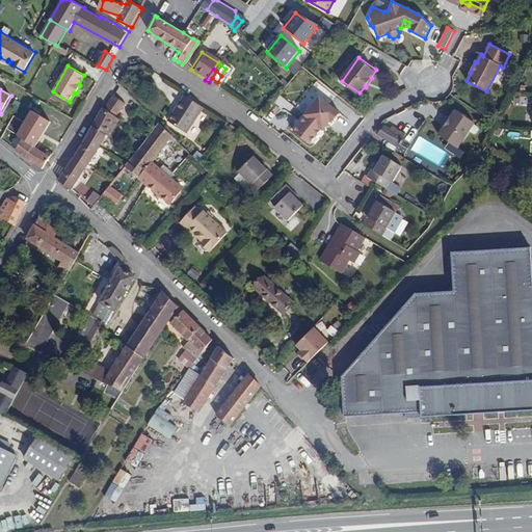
[(104,109),(102,108),(84,140),(58,180),(71,190),(98,151),(107,134),(108,131),(116,116),(124,103),(111,97),(109,101),(104,109)]
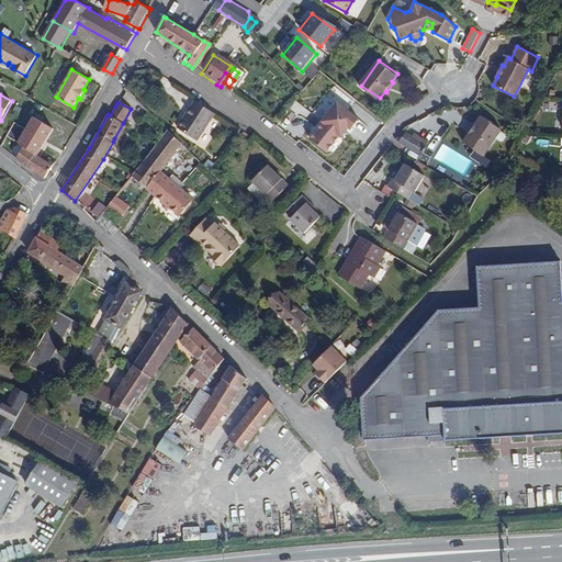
[(190,117),(199,104),(197,102),(188,115),(190,117)]
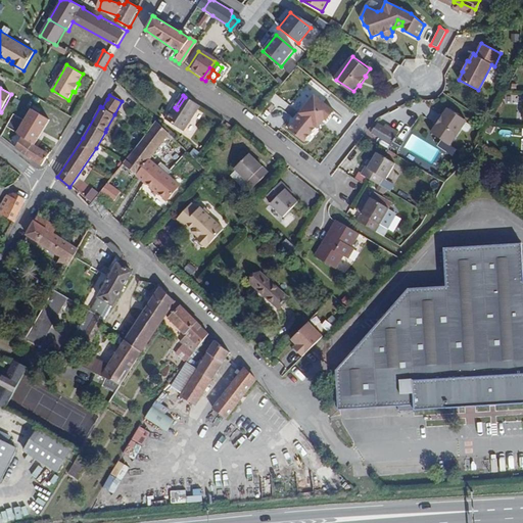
[(305,104),(304,106),(307,112),(322,122),(324,119),(325,121),(333,111),(314,95),(313,96),(310,96),(305,101),(305,104)]
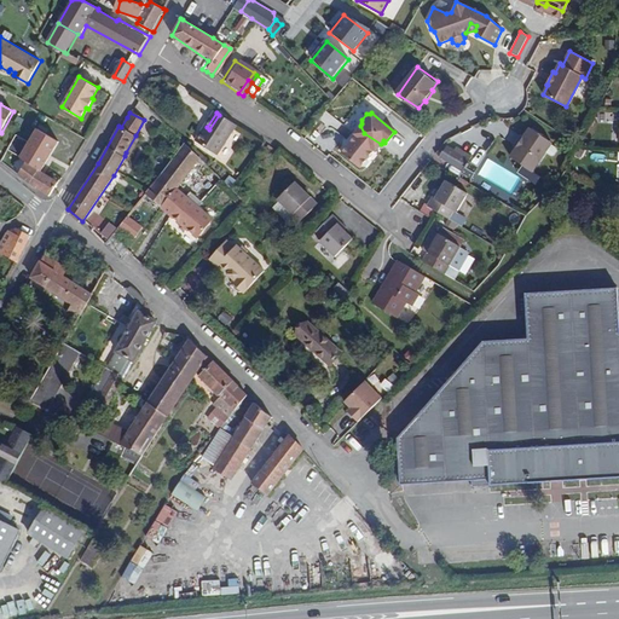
[(200,144),(223,117),(219,115),(209,129),(207,127),(196,142),(200,144)]
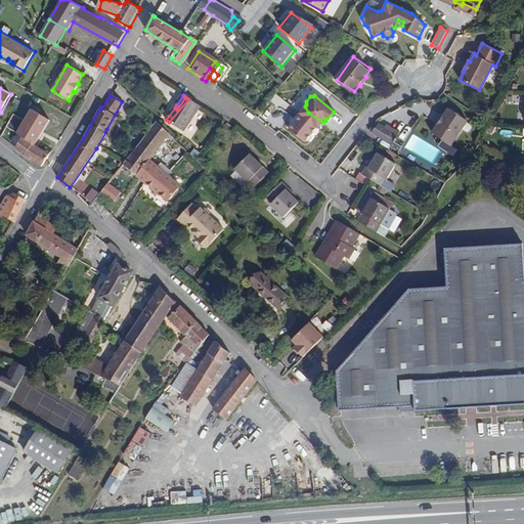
[(201,107),(188,99),(169,122),(184,132),(201,107)]
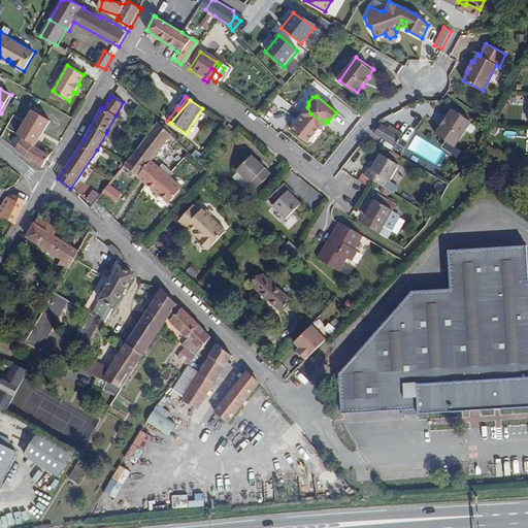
[(325,123),(310,113),(307,107),(302,114),(303,116),(291,131),(306,142),(307,142),(310,141),(314,138),(312,134),(319,128),(320,129),(325,123)]
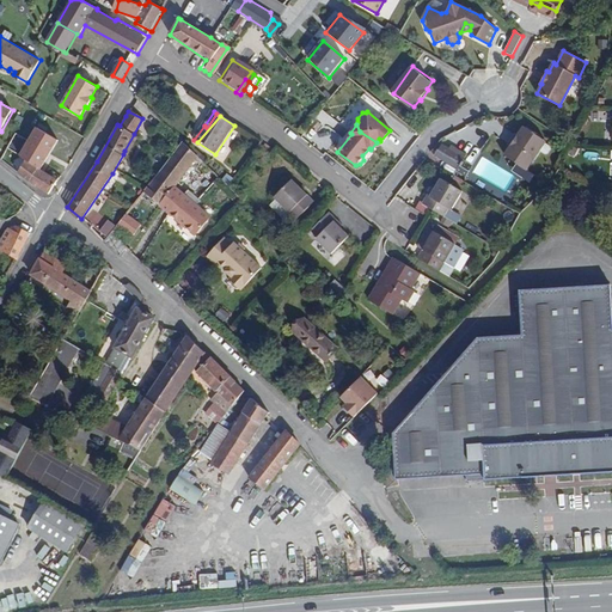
[(544,141),(522,127),(516,135),(509,146),(503,154),(525,170),(544,141)]
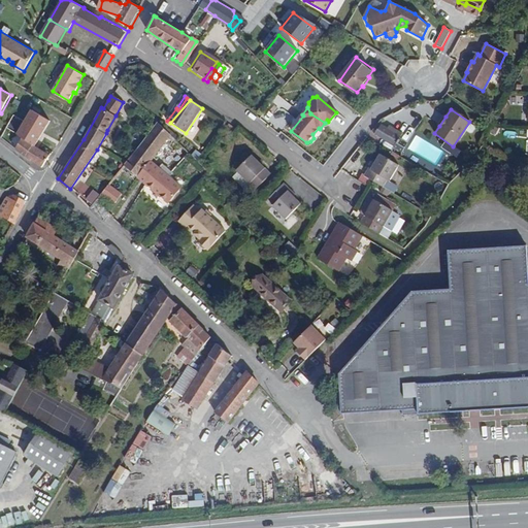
[(19,145),(17,150),(28,158),(42,167),(51,156),(44,152),(46,149),(35,141),(33,144),(22,137),(26,129),(23,127),(28,119),(17,112),(3,136),(19,145)]
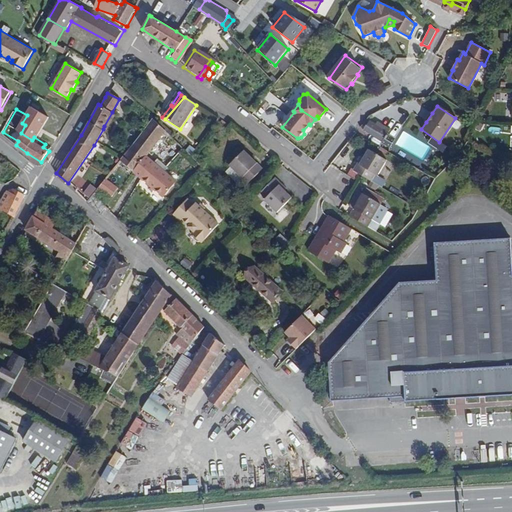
[(429,111),(423,120),(426,122),(432,113),(429,111)]
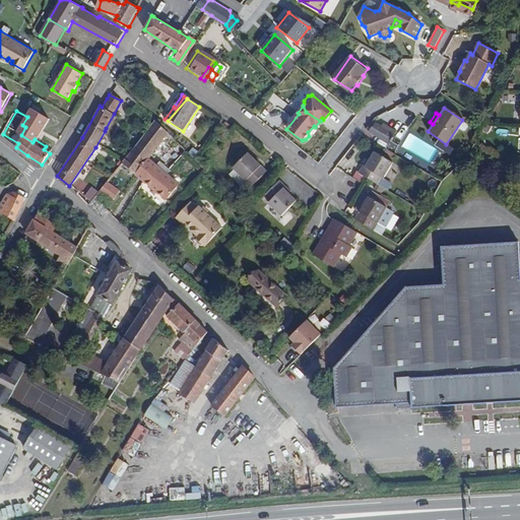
[(106,128),(105,131),(108,133),(118,117),(114,114),(106,128)]
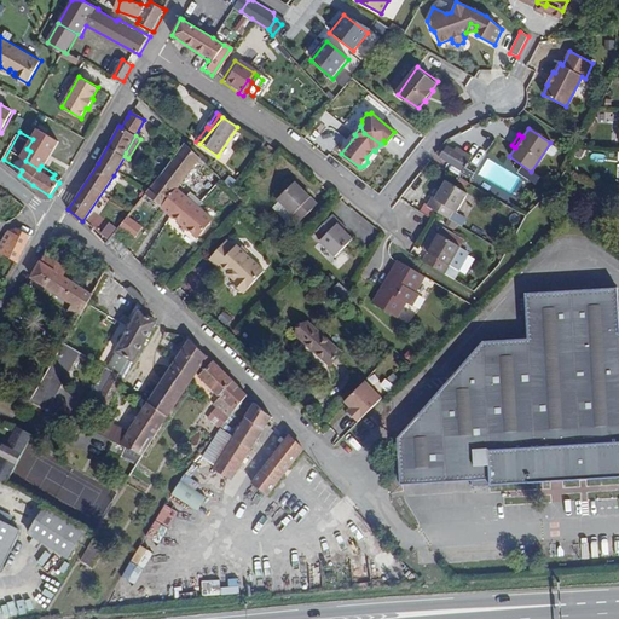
[(185,144),(157,178),(146,194),(162,207),(198,237),(210,223),(175,192),(184,181),(201,160),(185,144)]
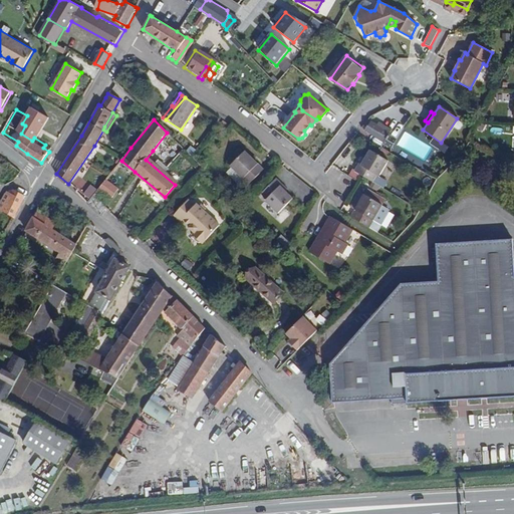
[(220,124),(226,129),(228,124),(223,120),(220,124)]
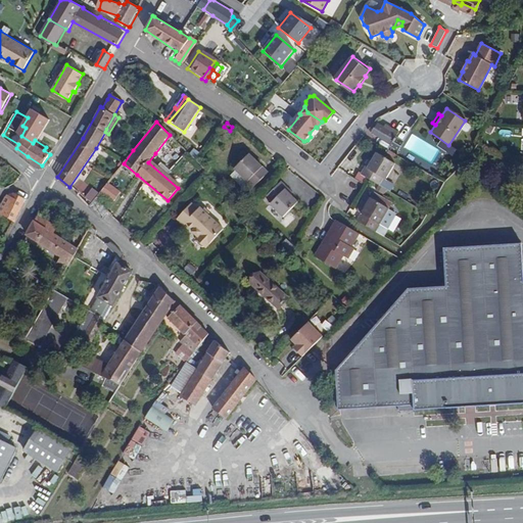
[(390,145),(387,150),(393,154),(396,150),(397,150),(402,142),(395,137),(397,135),(377,123),(372,132),(390,145)]
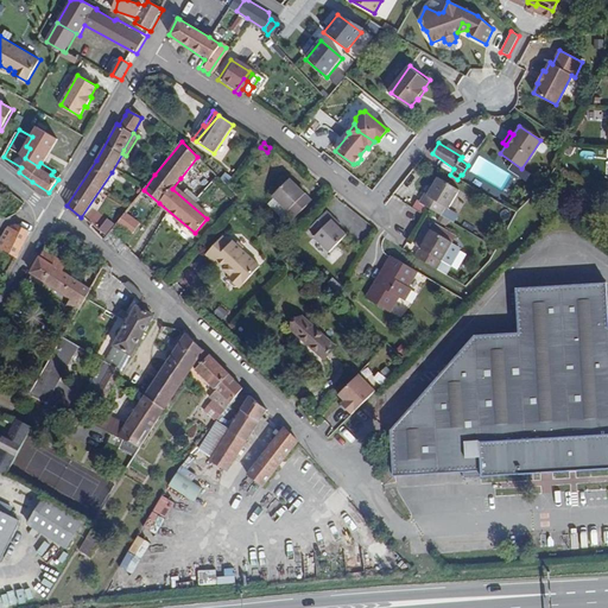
[(184,182),(202,160),(197,157),(181,178),(184,182)]
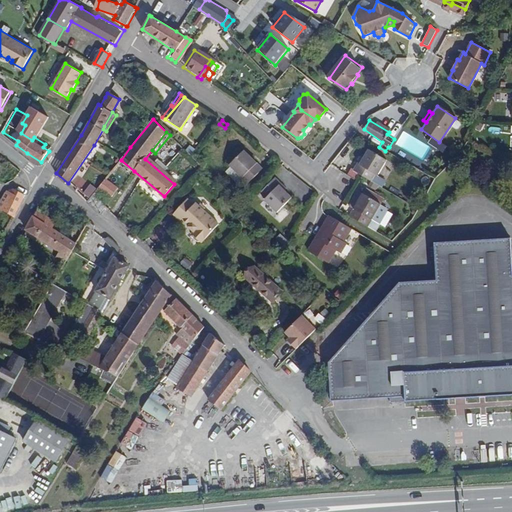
[(359,174),(370,181),(375,174),(378,175),(387,160),(369,149),(363,157),(359,164),(357,162),(352,170),(359,174)]
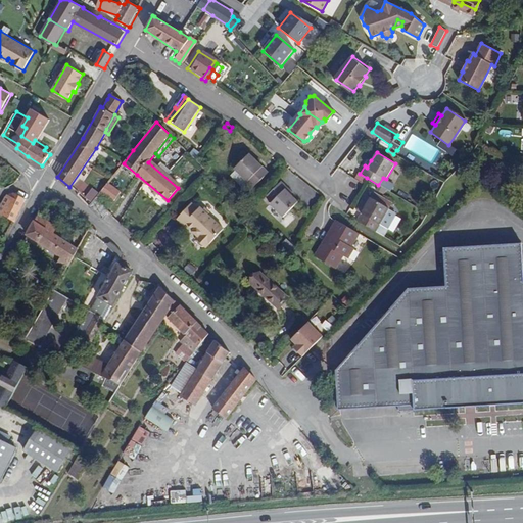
[(249,153),(234,169),(253,187),(269,173),(249,153)]
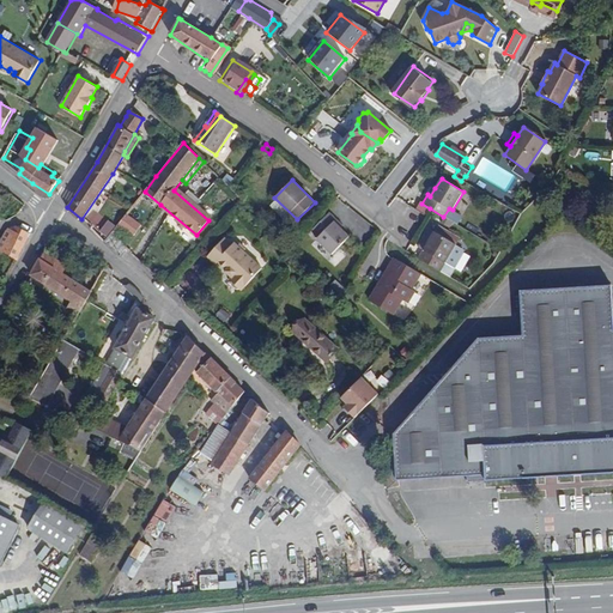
[(334,222),(337,219),(329,212),(311,230),(317,237),(316,238),(332,254),(350,236),(341,229),(334,222)]
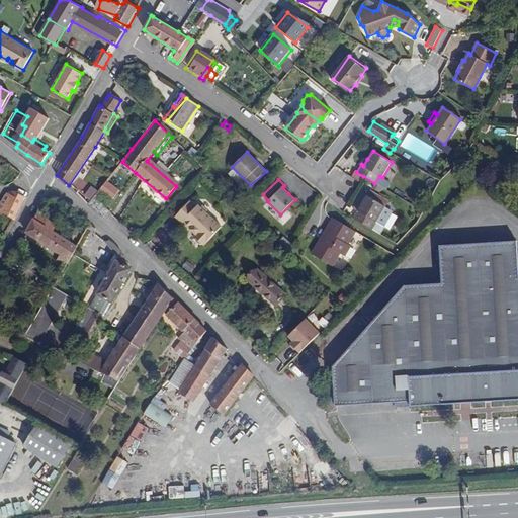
[(119,191),(107,181),(100,189),(112,200),(119,191)]
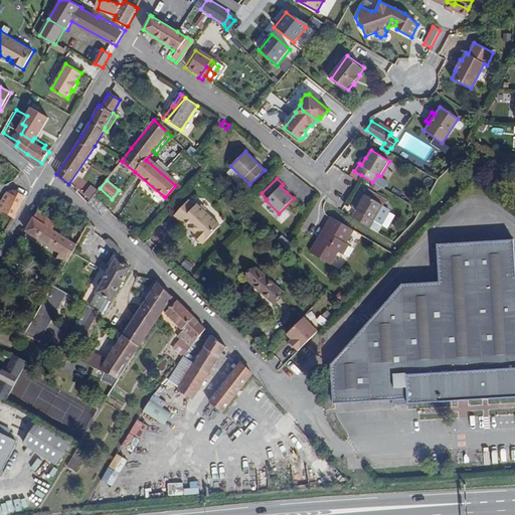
[(97,191),(92,186),(81,197),(88,202),(97,191)]
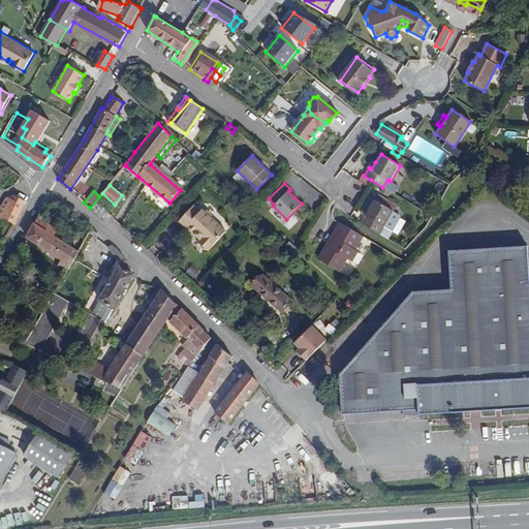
[(16,224),(27,200),(14,195),(12,199),(8,197),(6,198),(1,209),(0,210),(0,217),(1,218),(3,218),(14,223),(16,224)]
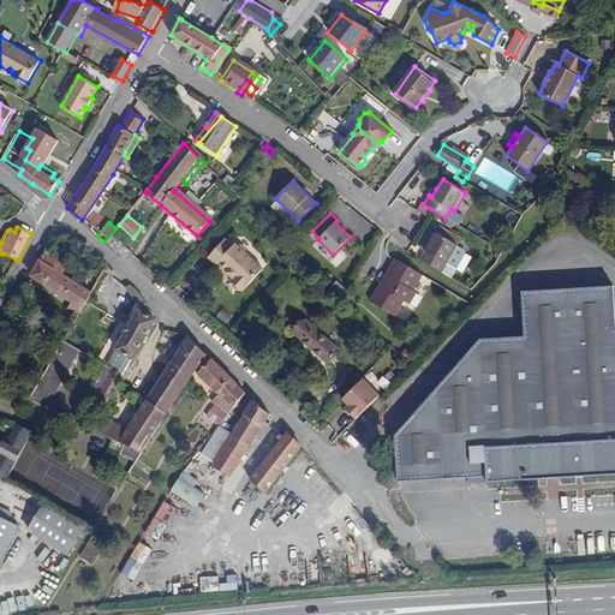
[(419,258),(442,273),(459,246),(436,233),(419,258)]
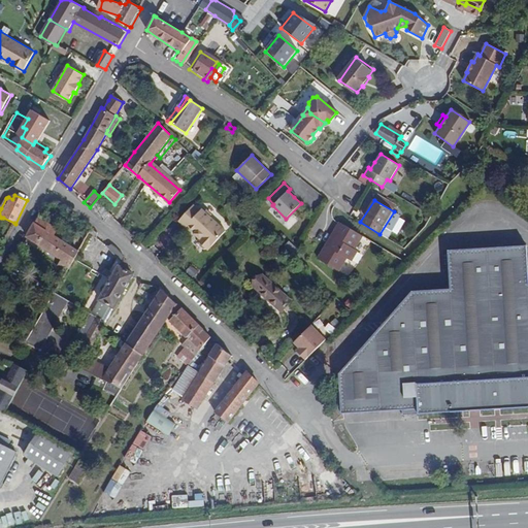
[(193,205),(178,221),(186,227),(189,224),(197,231),(201,234),(200,235),(201,237),(200,238),(201,239),(201,243),(205,248),(208,246),(209,248),(226,230),(211,217),(211,213),(206,209),(202,208),(200,210),(193,205)]
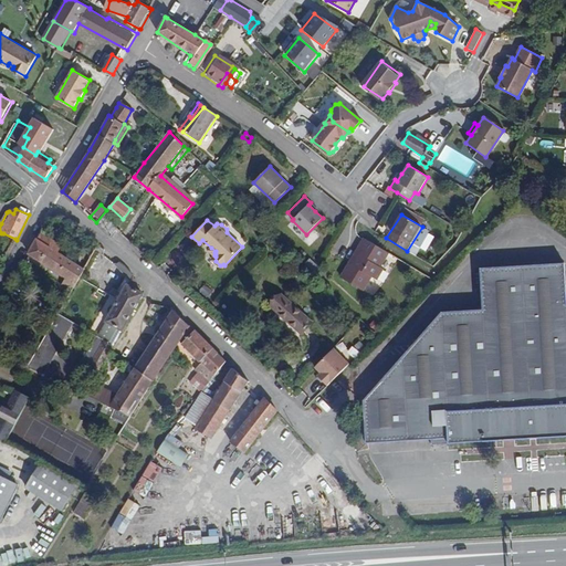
[(63,285),(72,290),(84,270),(58,252),(61,245),(41,233),(29,253),(66,279),(63,285)]
